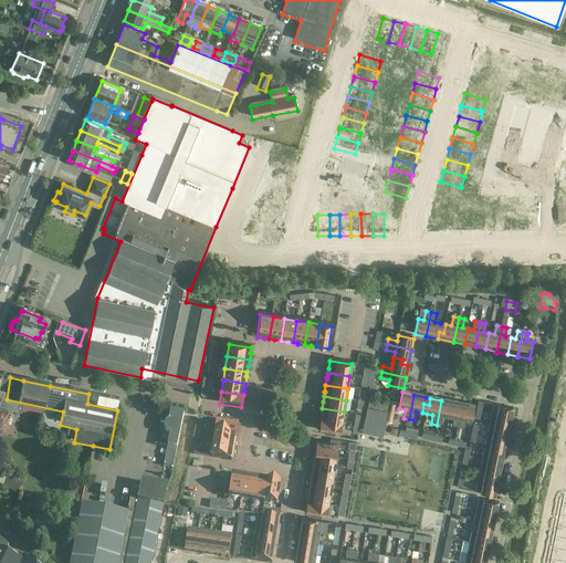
[(43,409),(18,404),(4,400),(0,399),(0,434),(2,434),(3,429),(6,429),(12,430),(16,414),(41,419),(43,409)]
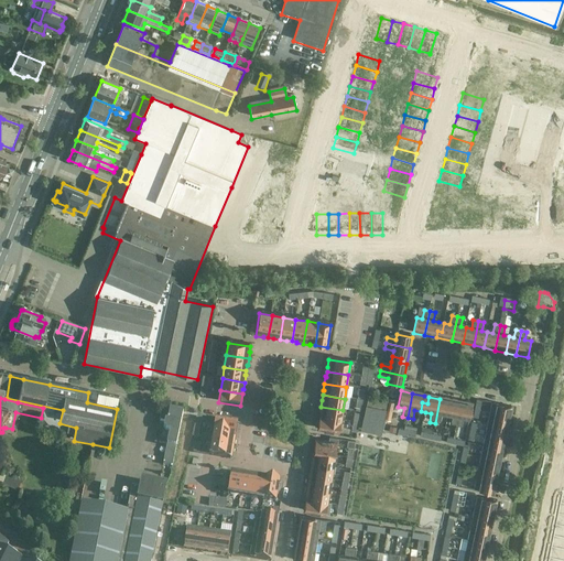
[(440,399),(435,423),(440,424),(442,416),(447,417),(451,401),(440,399)]
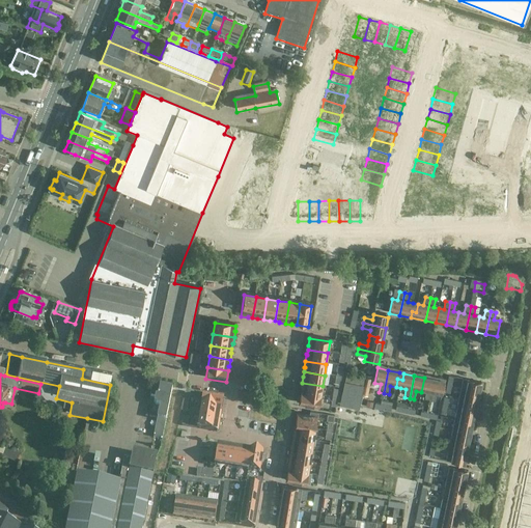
[(347,377),(340,406),(358,410),(358,409),(364,380),(347,377)]
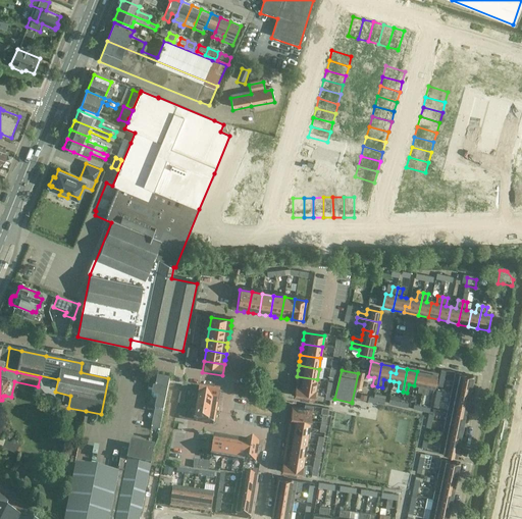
[(417,371),(414,385),(419,386),(417,395),(422,396),(427,373),(417,371)]
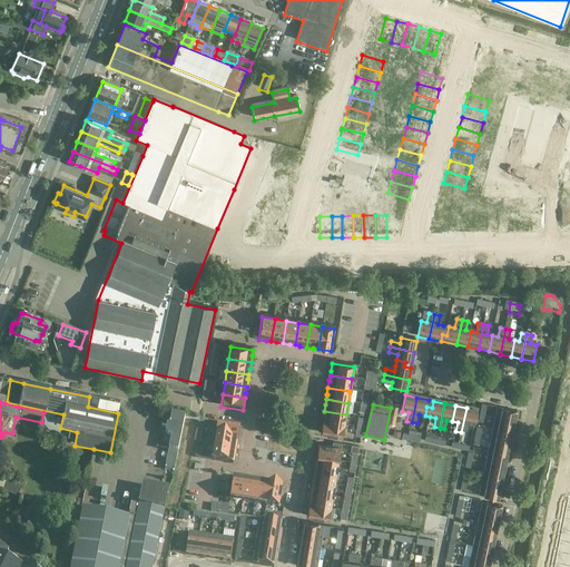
[(467,408),(461,432),(467,433),(469,424),(474,426),(478,410),(467,408)]
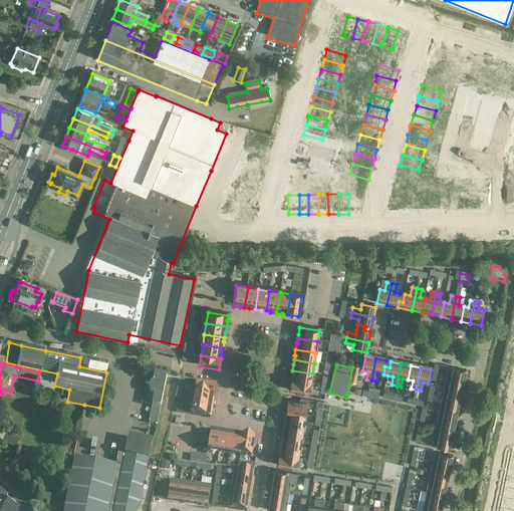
[(448,368),(446,378),(464,382),(466,372),(448,368)]
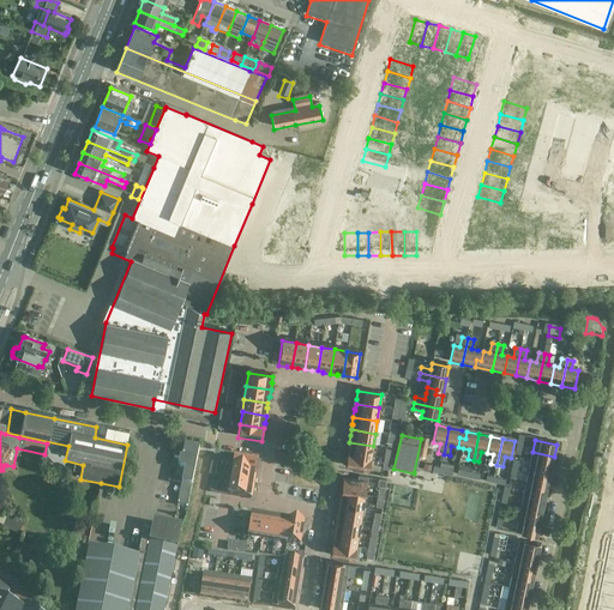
[(348,450),(347,456),(371,459),(373,446),(349,442),(348,450)]
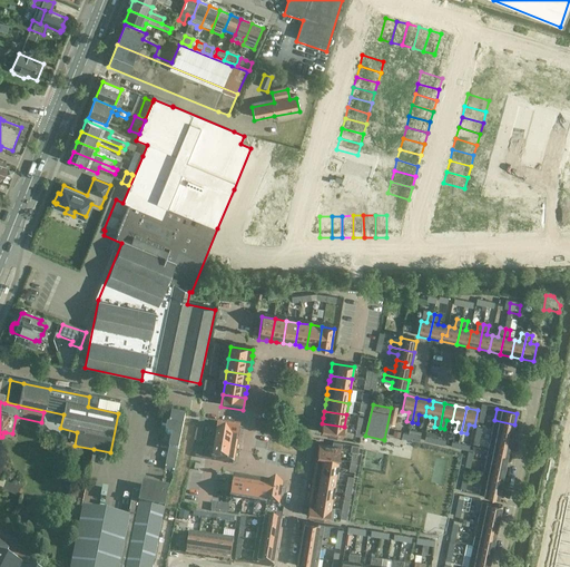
[(170,439),(164,472),(174,475),(185,421),(164,417),(161,429),(166,430),(165,436),(167,439),(170,439)]
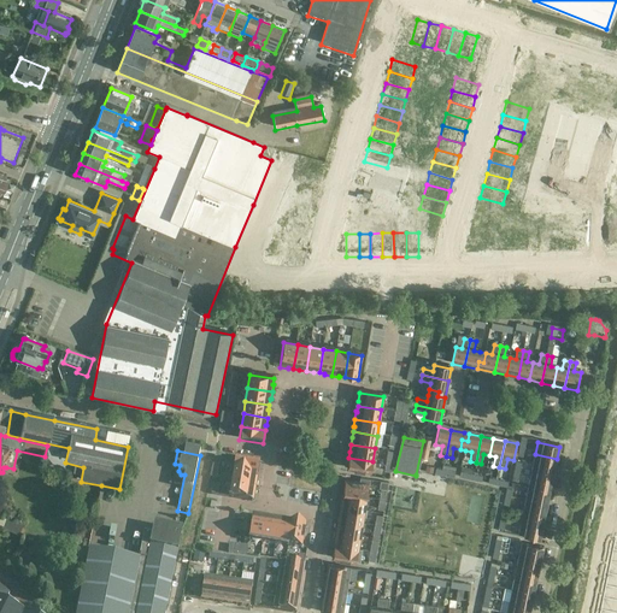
[(535,454),(533,465),(554,470),(557,459),(535,454)]
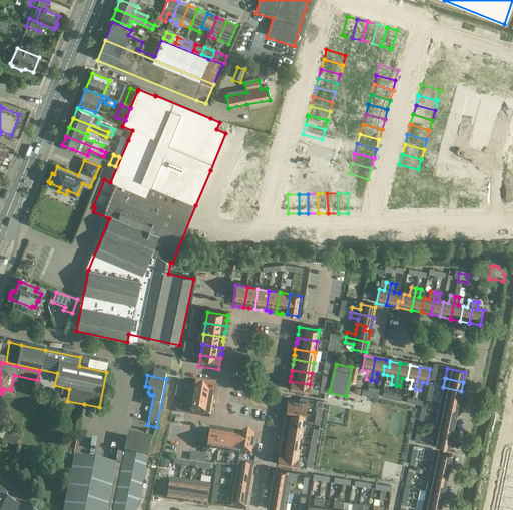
[(290,381),(289,392),(308,395),(310,384),(290,381)]
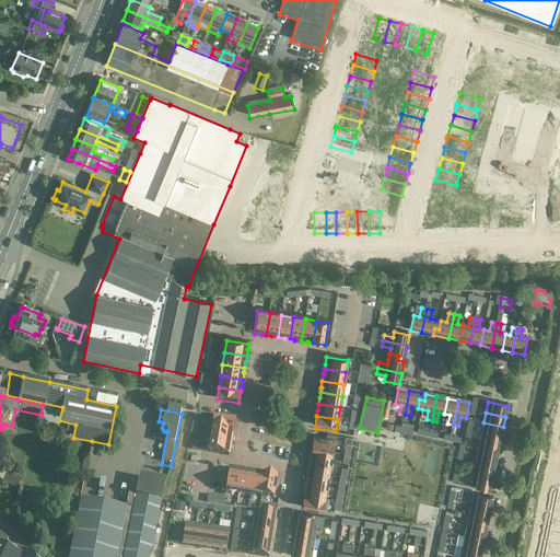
[(213,419),(211,431),(233,434),(235,422),(213,419)]
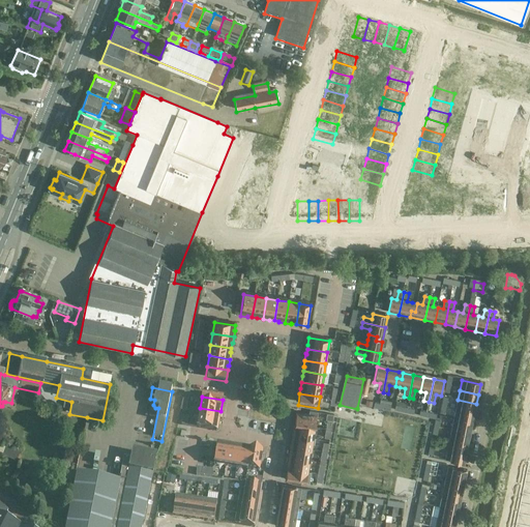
[(458,400),(455,411),(474,415),(476,404),(458,400)]
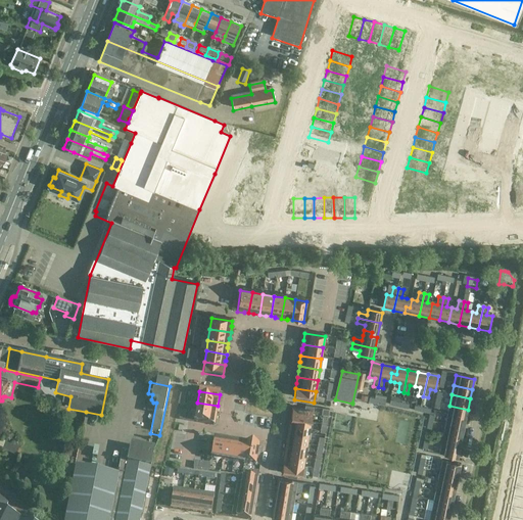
[(197,403),(196,413),(217,417),(218,411),(217,411),(218,406),(197,403)]
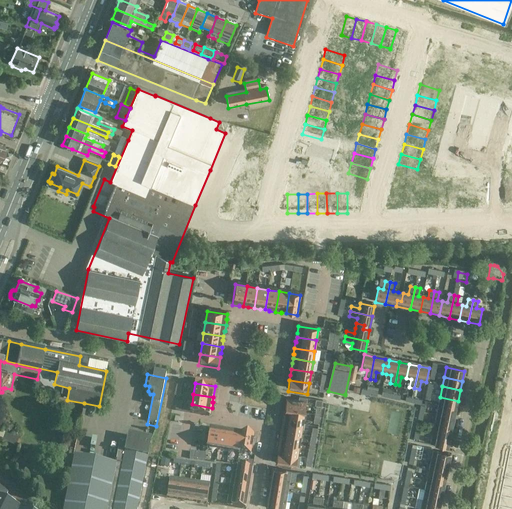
[(440,397),(438,406),(456,410),(458,401),(440,397)]
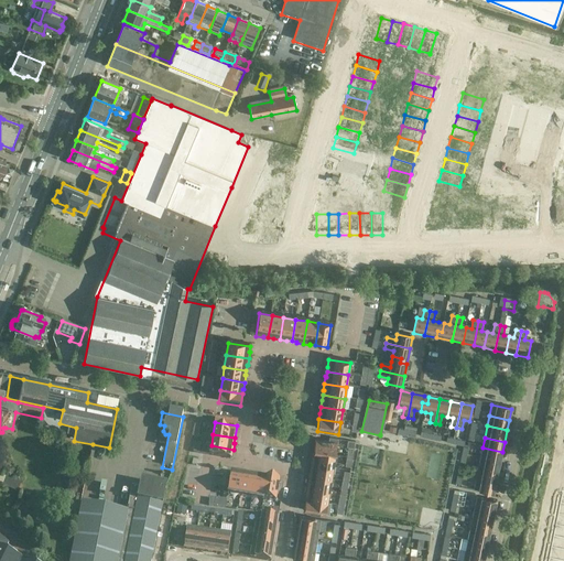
[(315,442),(313,454),(335,457),(337,445),(337,442),(329,440),(328,444),(315,442)]
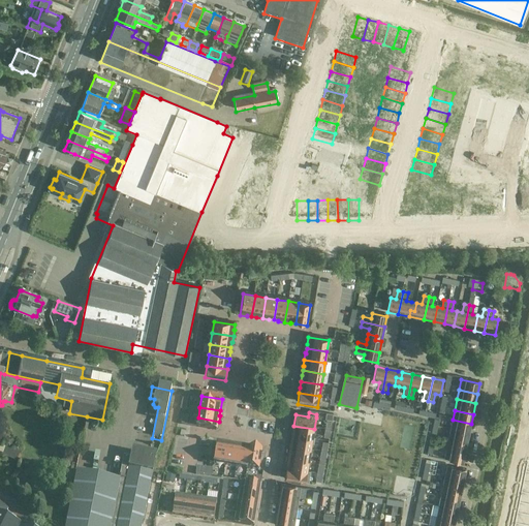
[(198,418),(196,430),(216,433),(217,428),(218,428),(219,422),(198,418)]
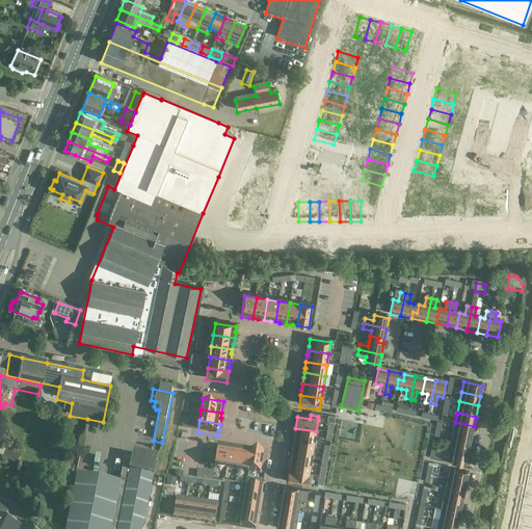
[(455,422),(453,432),(472,437),(474,426),(455,422)]
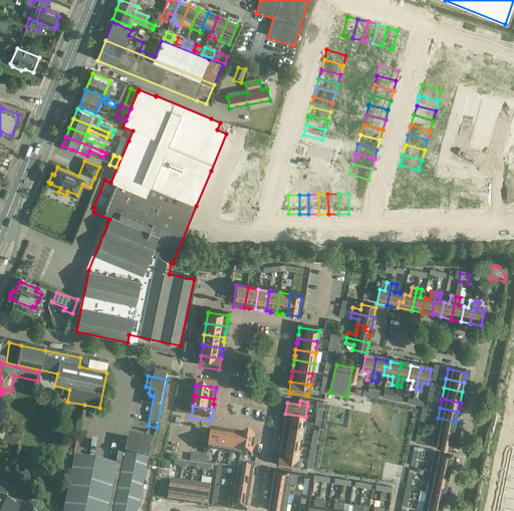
[(284,418),(283,424),(303,428),(305,417),(285,414),(284,418)]
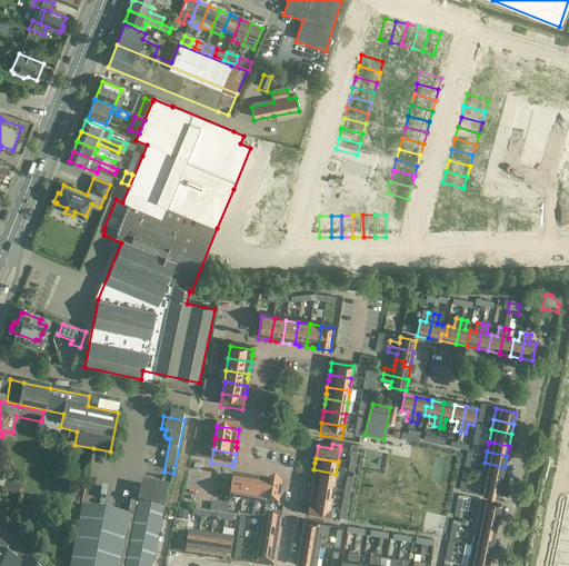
[(485,463),(482,474),(502,478),(505,467),(485,463)]
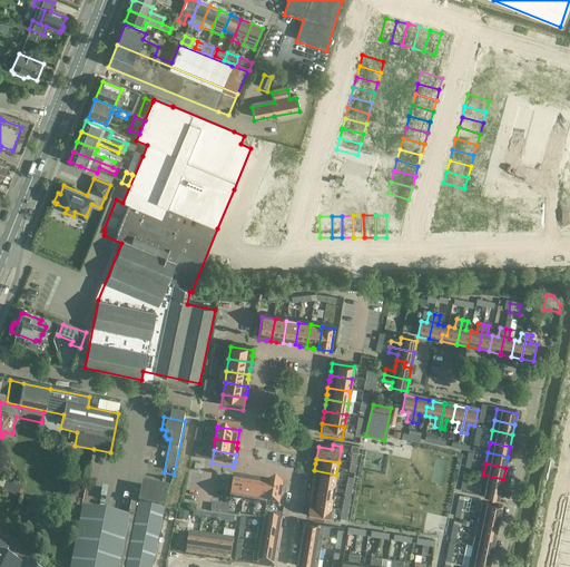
[(313,477),(313,482),(334,486),(336,475),(314,470),(313,477)]
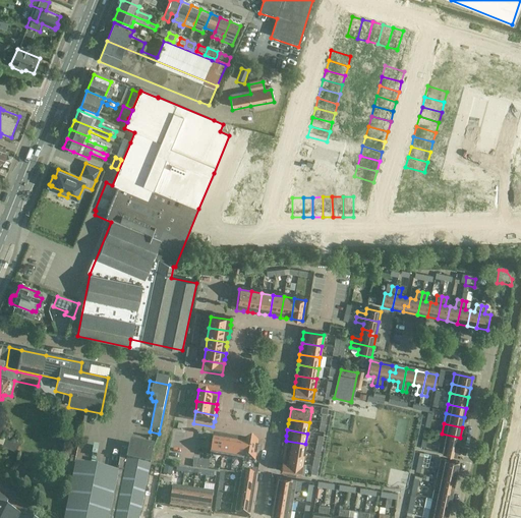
[(442,434),(440,444),(458,447),(460,438),(442,434)]
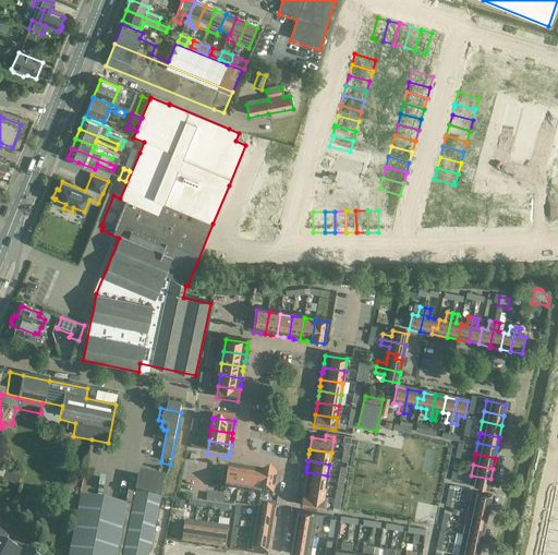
[(0,477),(2,479),(2,480),(17,486),(21,478),(5,472),(0,470),(0,477)]
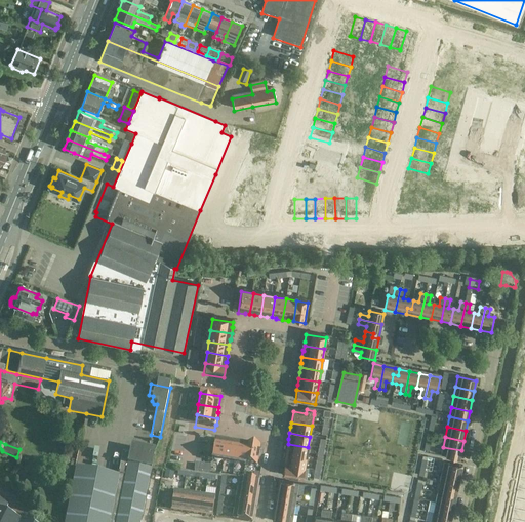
[(212,459),(211,463),(223,465),(224,459),(227,444),(221,443),(215,442),(212,459)]
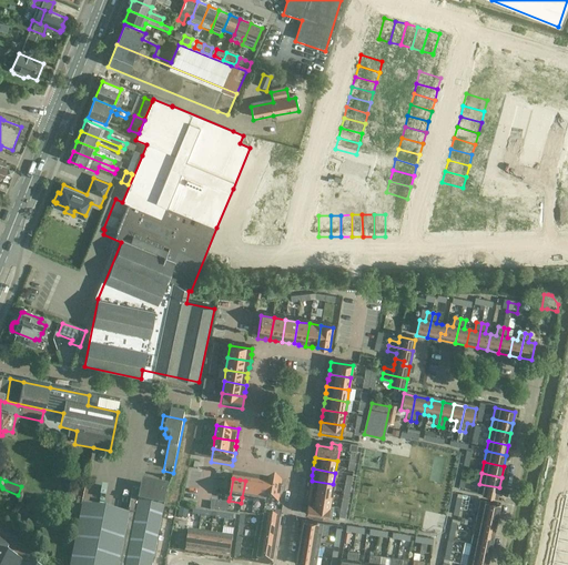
[(242,497),(241,503),(253,504),(254,497),(256,482),(250,481),(250,482),(245,481),(242,497)]
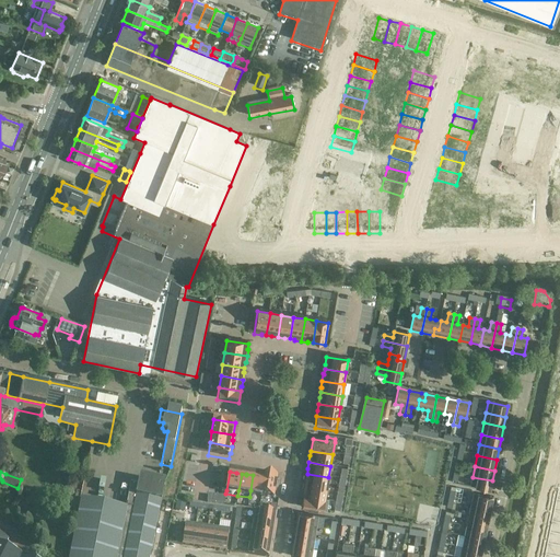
[(305,478),(304,486),(327,489),(328,477),(307,474),(306,479),(305,478)]
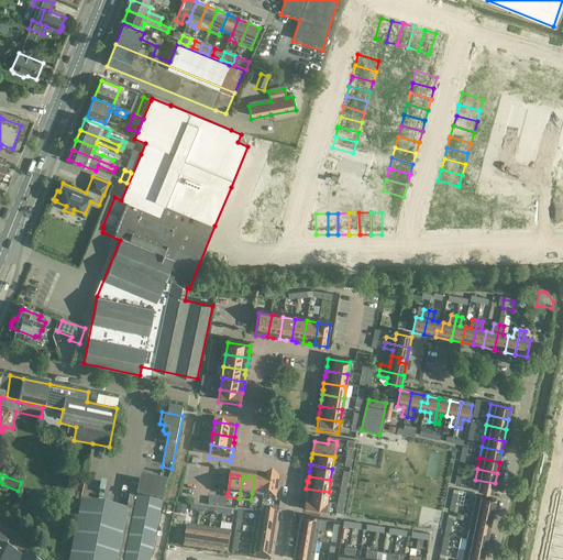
[(252,493),(251,500),(263,502),(264,493),(266,481),(261,480),(261,479),(254,478),(252,493)]
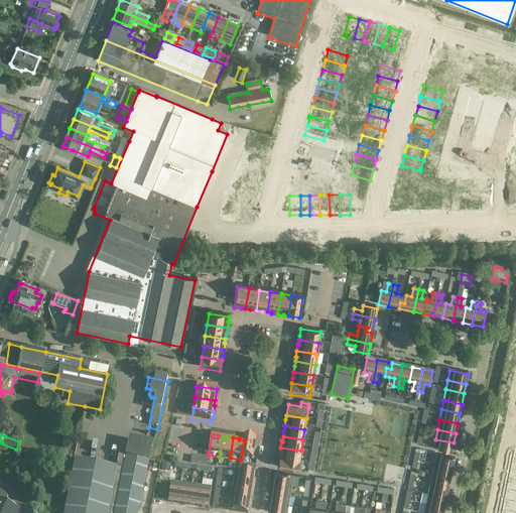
[(433,450),(452,454),(454,442),(435,439),(433,450)]
